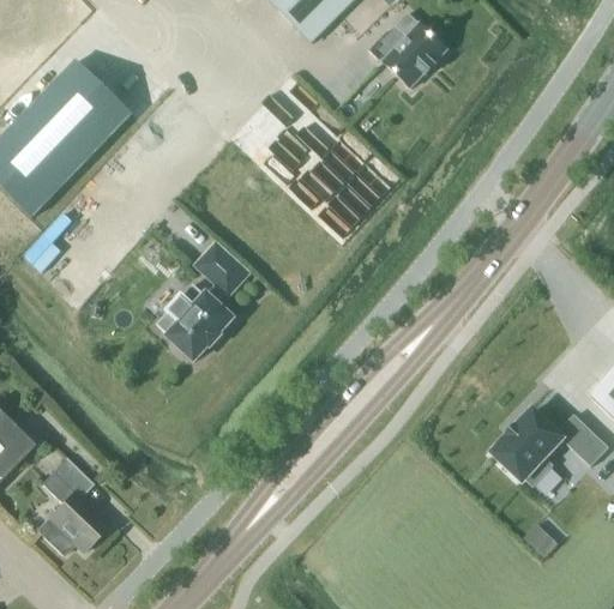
[(269,0),(311,42),(353,0),(269,0)]
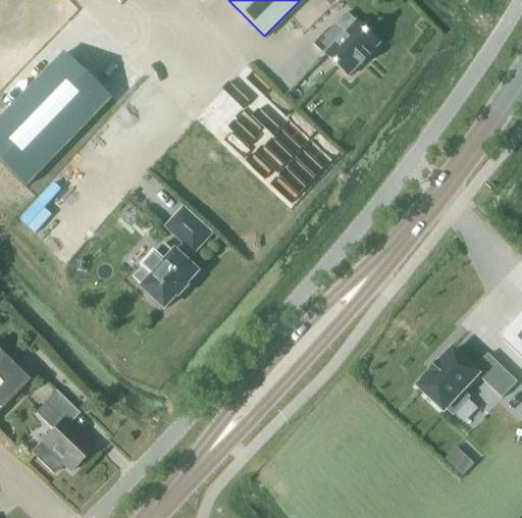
[(324,51),(349,75),(382,41),(357,16),(356,17),(348,9),(336,20),(346,30),(324,51)]
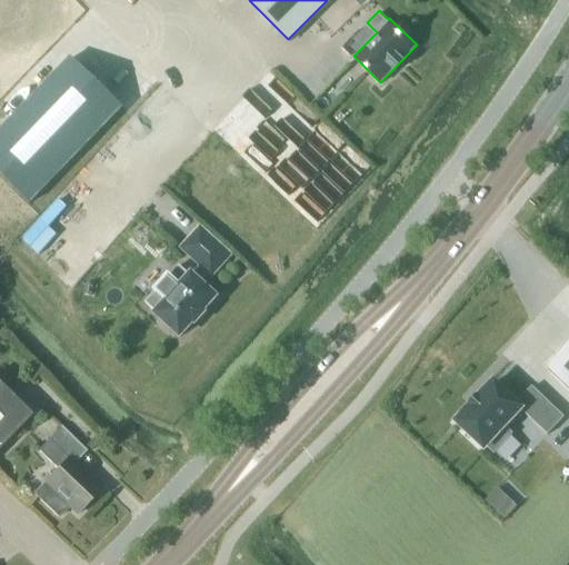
[(122,105),(71,55),(0,128),(0,171),(30,200),(122,105)]
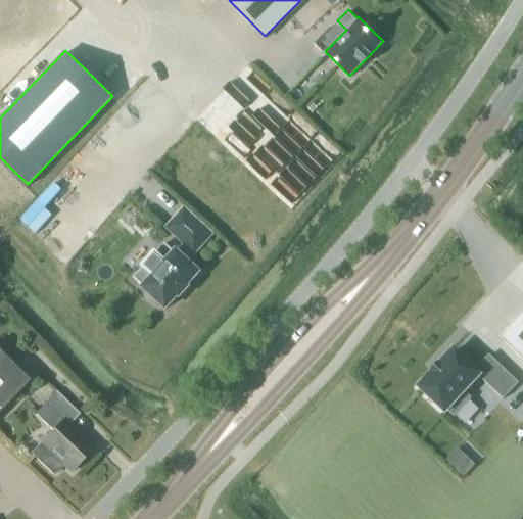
[(165,244),(136,276),(144,283),(143,286),(165,307),(194,275),(198,271),(184,256),(192,247),(194,250),(210,232),(184,207),(168,225),(184,240),(176,249),(174,251),(165,244)]
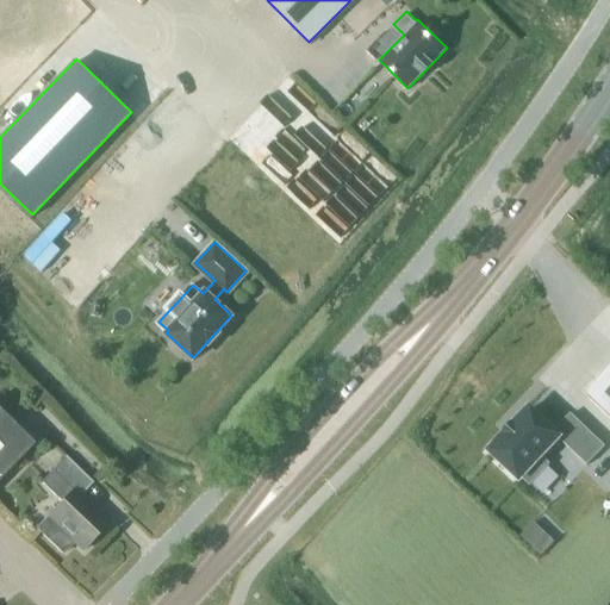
[(609,368),(587,392),(609,413),(609,368)]
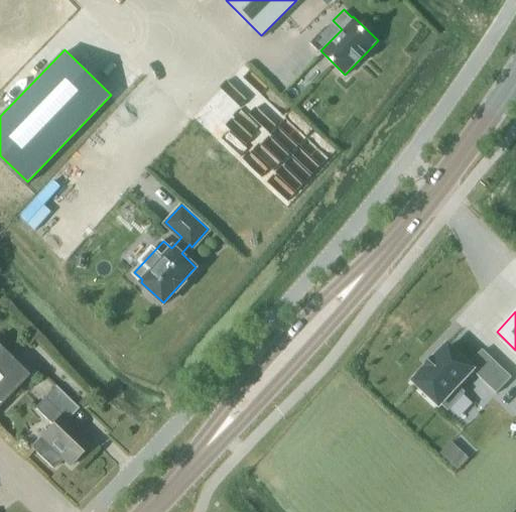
[(424,366),(411,379),(413,380),(439,405),(442,402),(447,407),(464,390),(460,386),(475,371),(496,392),(512,376),(482,348),(470,361),(448,342),(447,344),(434,357),(434,356),(424,366)]
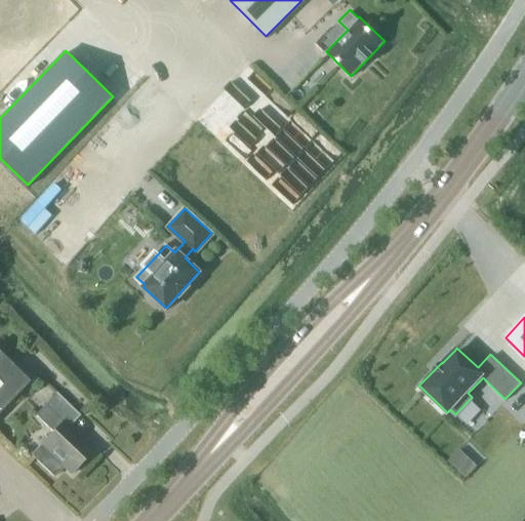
[(0,408),(29,381),(0,353),(0,408)]
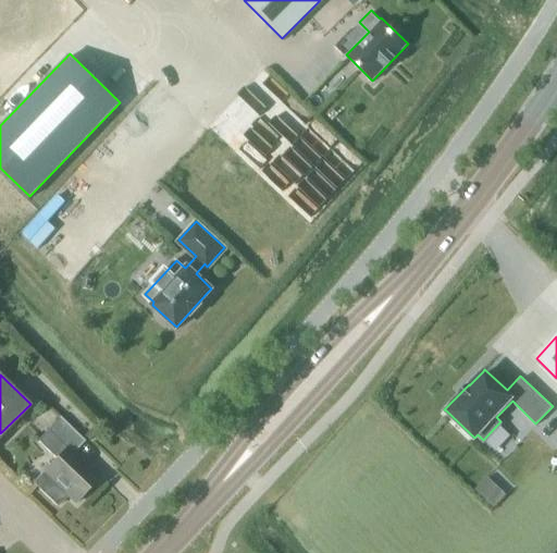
[(69,492),(76,500),(99,476),(72,450),(84,438),(60,414),(37,438),(57,456),(32,481),(57,505),(69,492)]
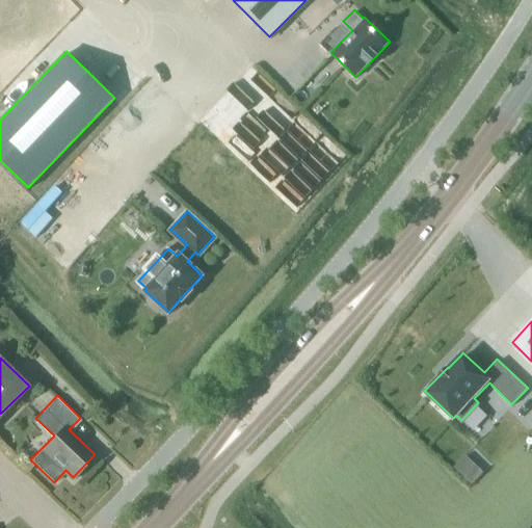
[(454,465),(472,482),(483,470),(466,452),(454,465)]
